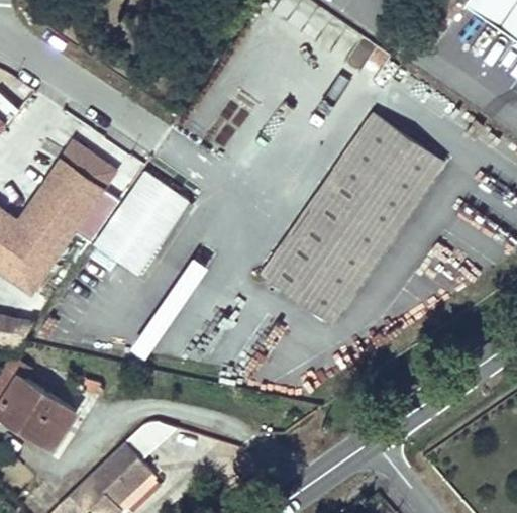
[(287,0),(277,13),(301,30),(317,9),(303,0),(287,0)]
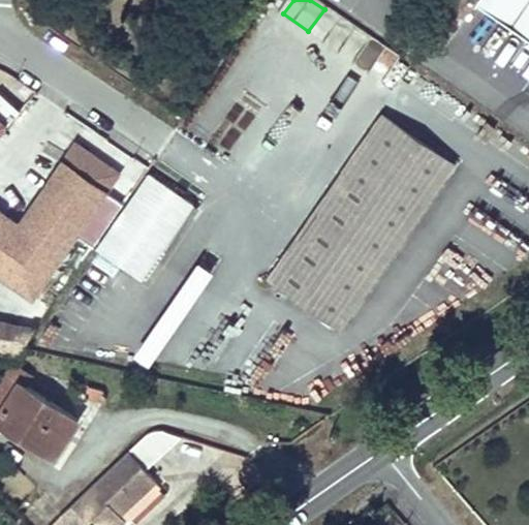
[(528,0),(479,0),(478,3),(528,38),(528,0)]
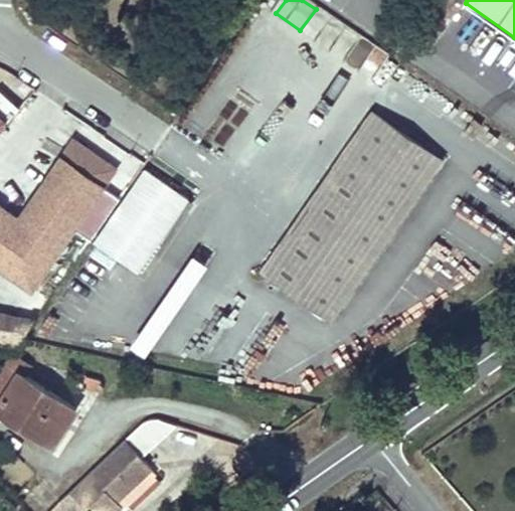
[(469,41),(483,20),(463,6),(449,27),(469,41)]
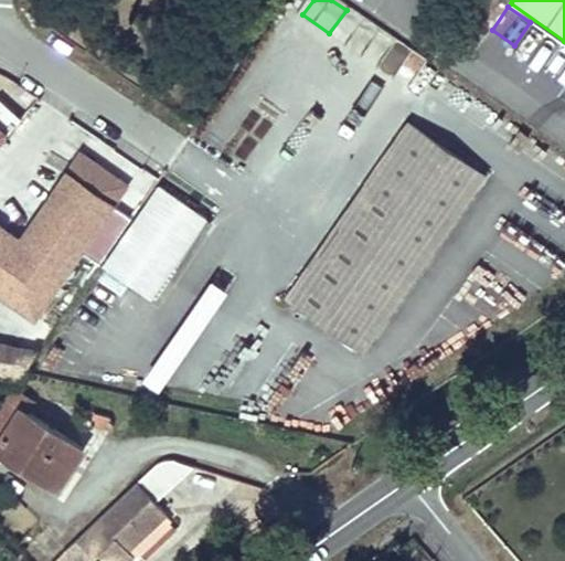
[(21,122),(31,110),(19,101),(10,112),(21,122)]
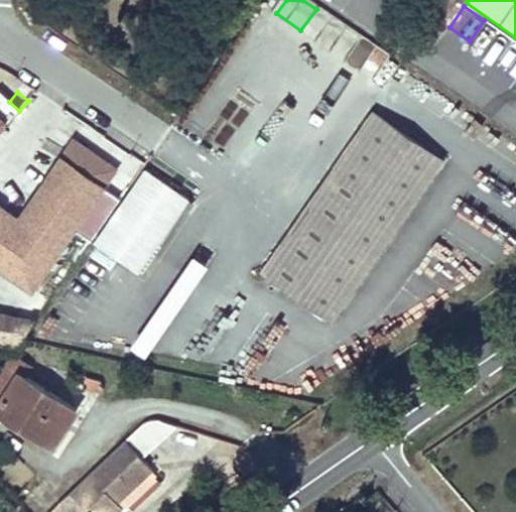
[(0,132),(19,111),(9,102),(0,93),(0,132)]
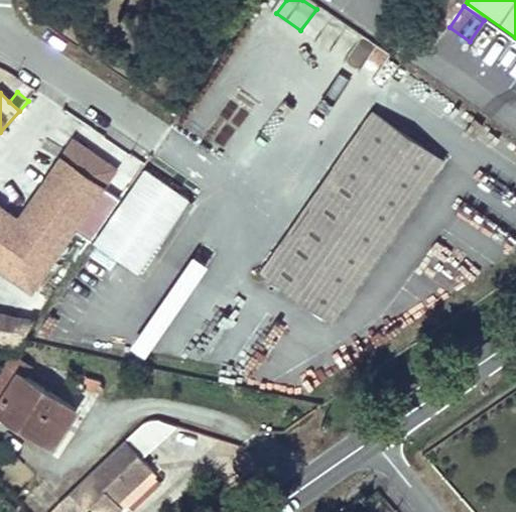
[(330,321),(440,161),(376,116),(265,275),(330,321)]
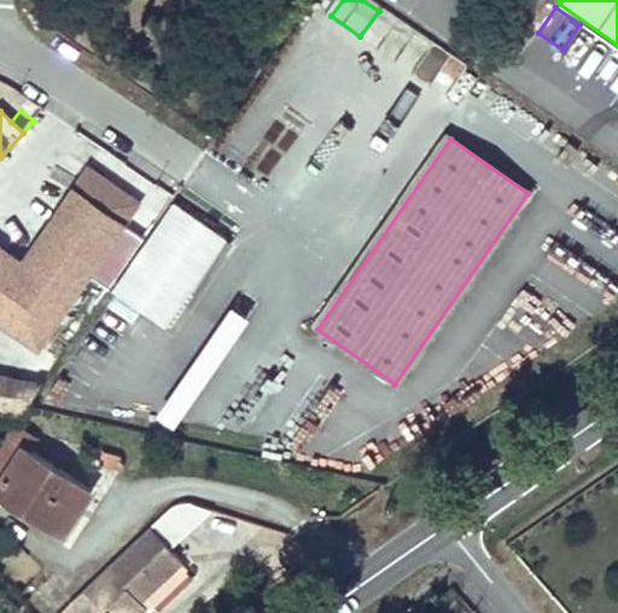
[(0,323),(39,351),(124,227),(75,192),(23,266),(0,250),(0,323)]
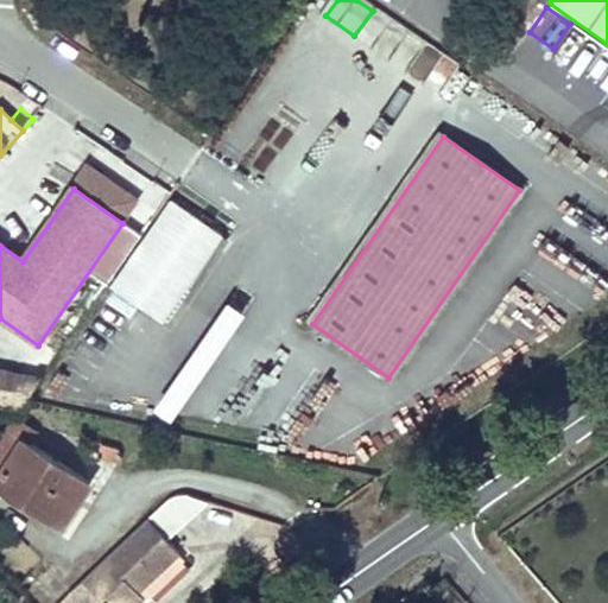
[(107,290),(162,327),(223,237),(169,201),(107,290)]
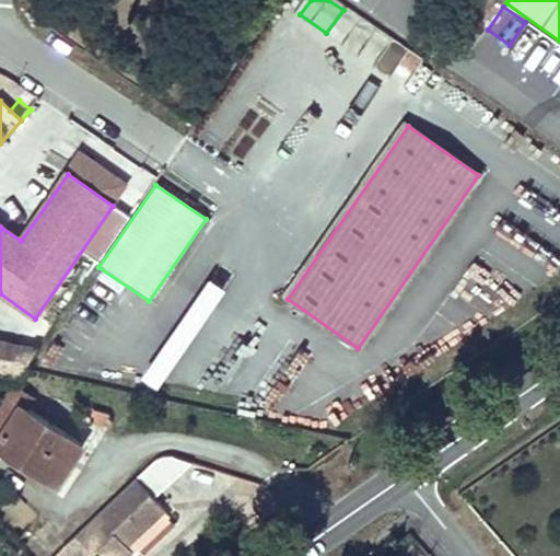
[(163,308),(148,335),(160,342),(139,380),(161,392),(220,286),(203,277),(182,317),(163,308)]
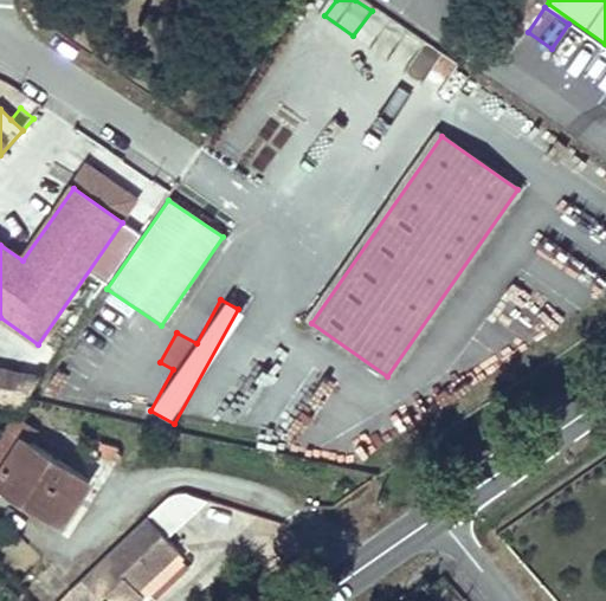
[(0,396),(34,399),(37,372),(0,368),(0,396)]
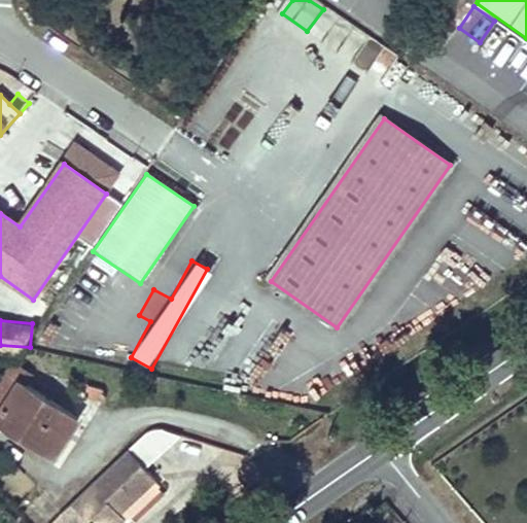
[(20,384),(26,374),(13,365),(7,375),(20,384)]
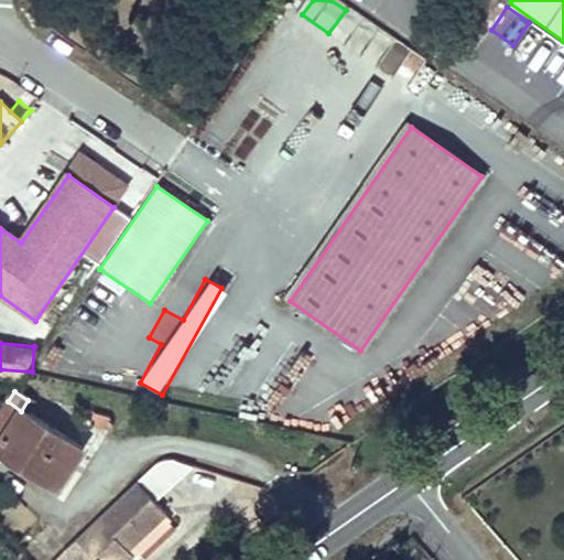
[(83,451),(21,411),(8,401),(0,412),(0,453),(2,455),(22,467),(24,465),(58,487),(71,470),(83,451)]
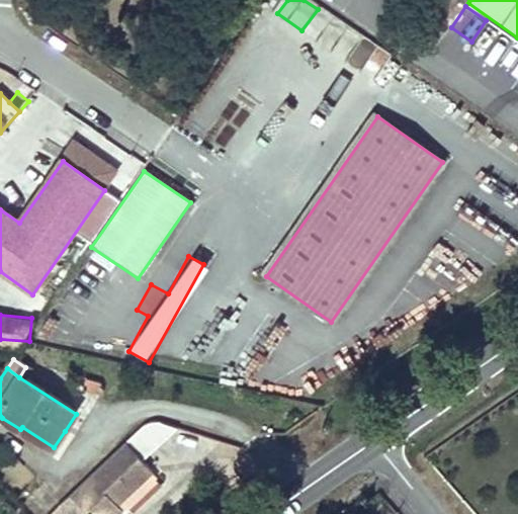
[(101,384),(86,381),(84,392),(99,395),(104,394),(101,384)]
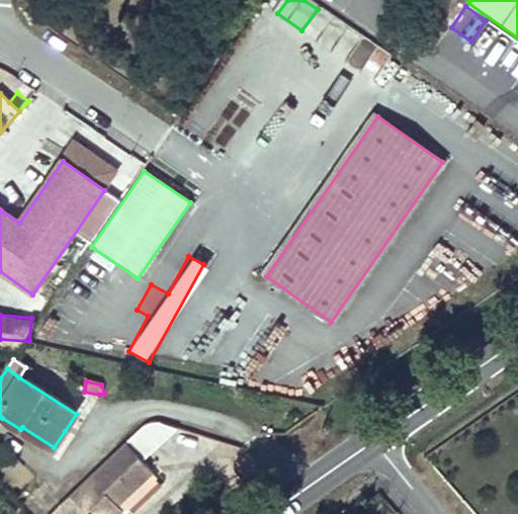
[(128,441),(147,459),(170,436),(153,418),(128,441)]
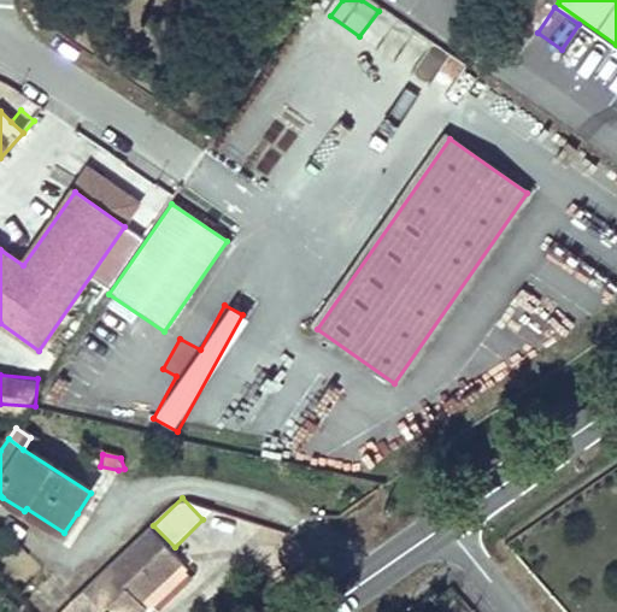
[(70,553),(89,522),(77,513),(64,533),(27,508),(24,511),(18,521),(70,553)]
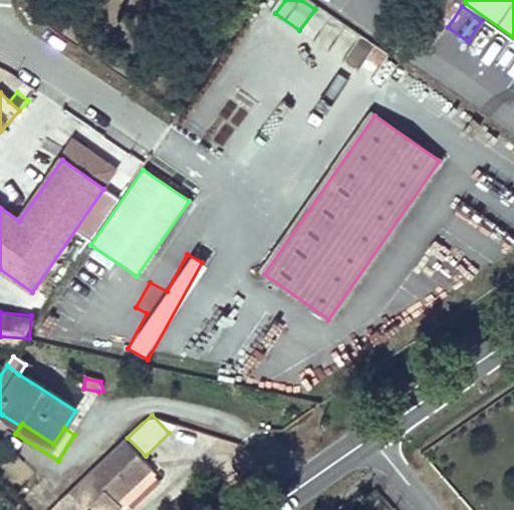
[(116,502),(152,470),(125,441),(59,504),(63,509),(120,509),(121,508),(116,502)]
